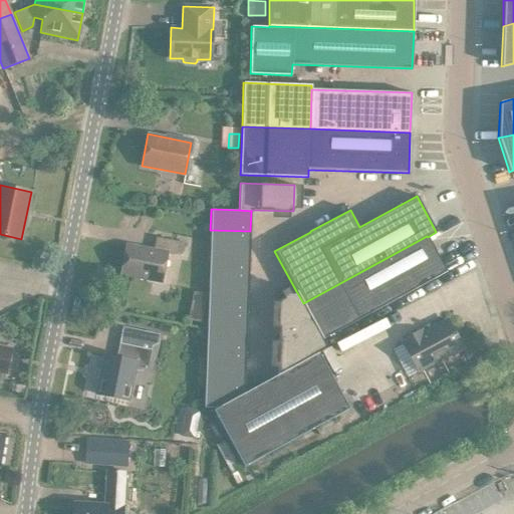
[(250,231),(210,230),(210,250),(250,251),(250,231)]
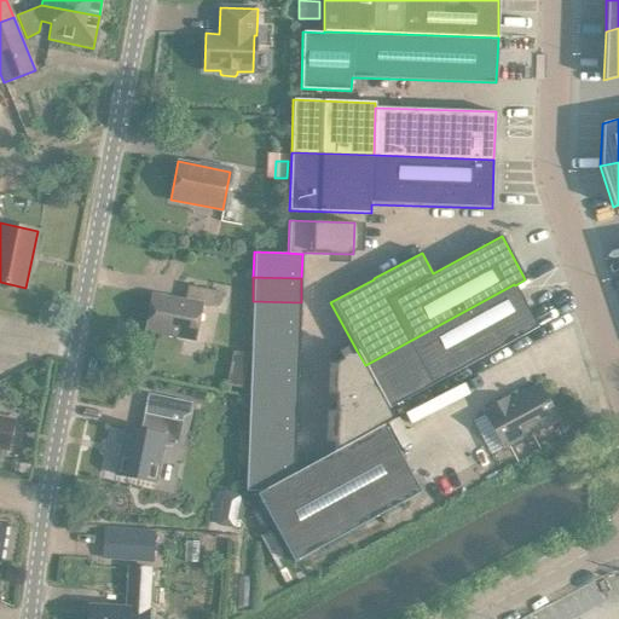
[(432,385),(538,327),(515,285),(514,284),(365,365),(388,408),(432,385)]
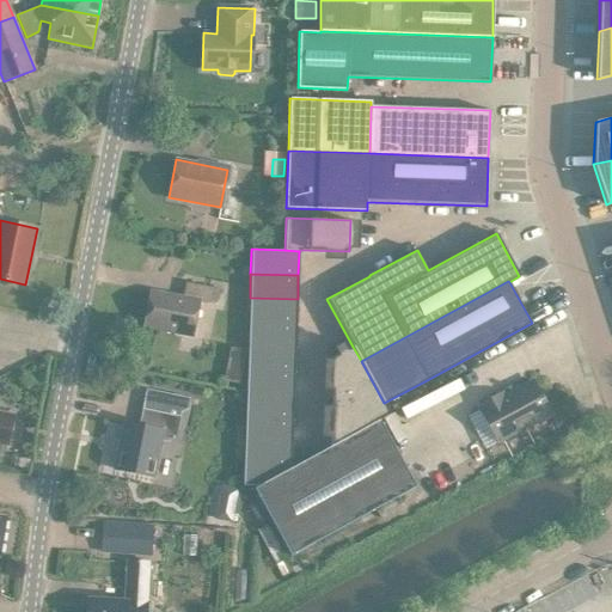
[(216,305),(219,288),(185,282),(182,298),(151,292),(144,326),(191,336),(199,301),(216,305)]
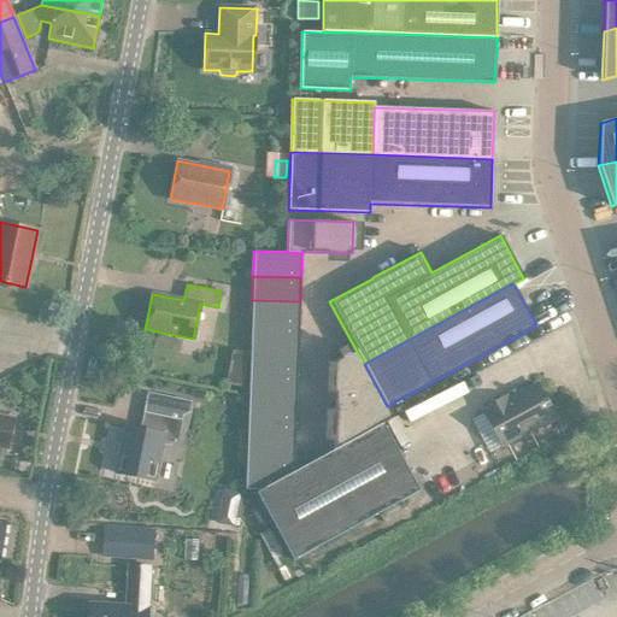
[(300,301),(252,300),(251,324),(299,325),(300,301)]
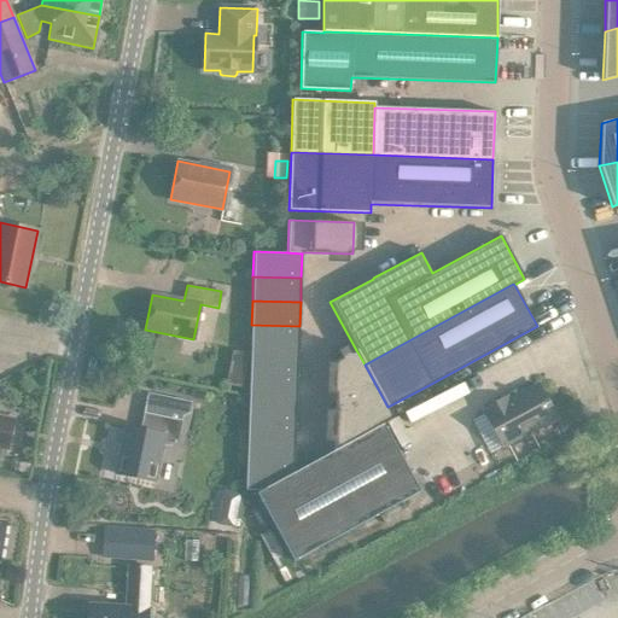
[(299,326),(251,325),(250,349),(298,350),(299,326)]
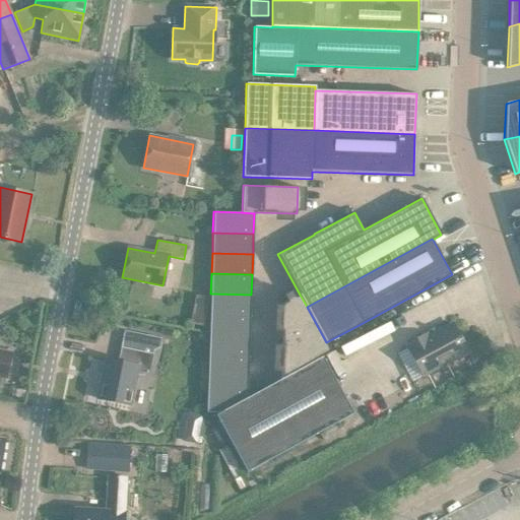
[(251,295),(210,294),(209,314),(250,315),(251,295)]
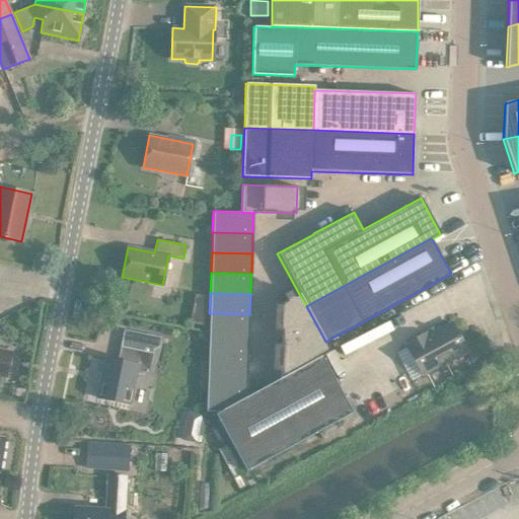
[(306,306),(299,294),(282,303),(280,379),(321,356),(321,355),(329,351),(325,343),(325,342),(306,306)]
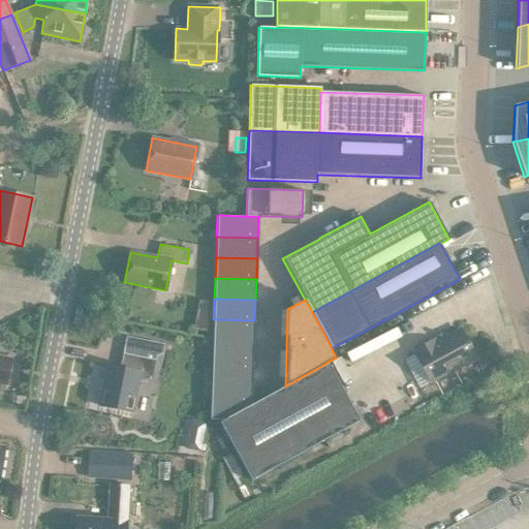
[(209,319),(195,316),(193,329),(207,332),(209,319)]
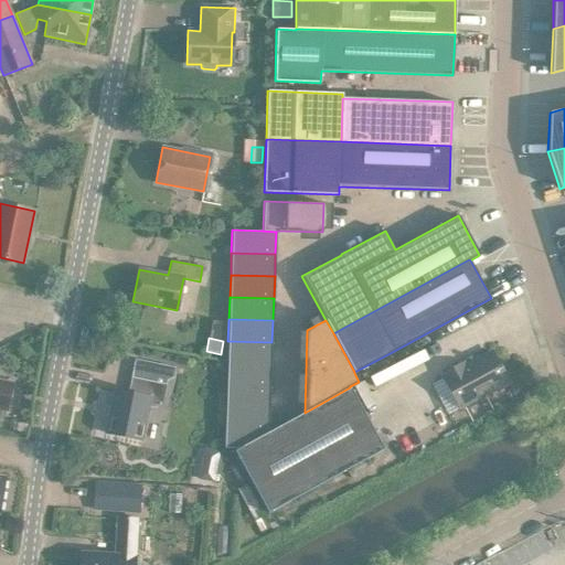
[(272,342),(227,341),(227,363),(272,364),(272,342)]
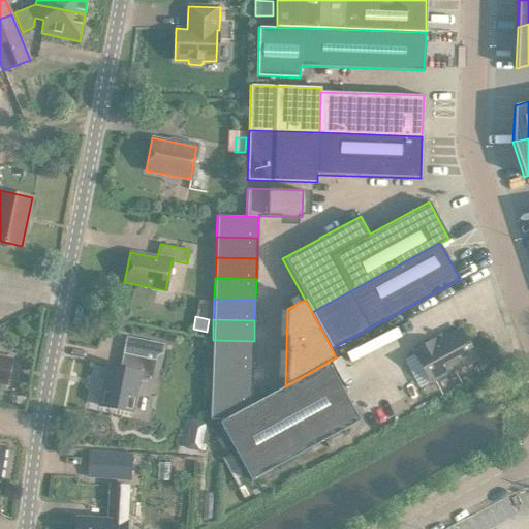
[(475,358),(460,329),(435,342),(433,339),(413,349),(415,352),(414,353),(430,382),(475,358)]
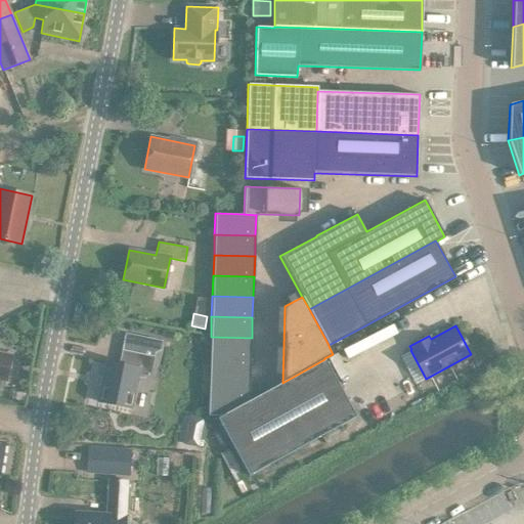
[(252,338),(211,337),(210,357),(251,358),(252,338)]
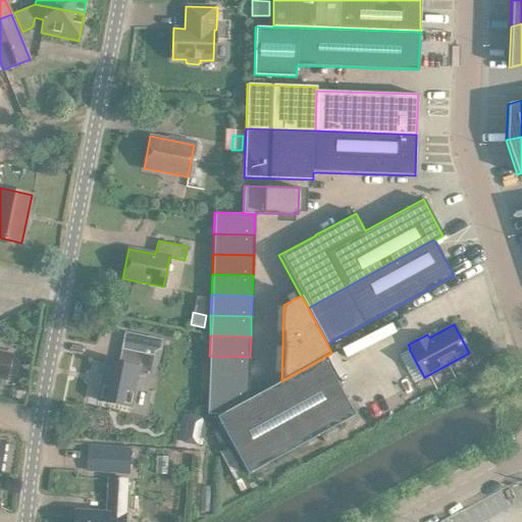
[(153,352),(154,352),(160,349),(161,340),(145,336),(144,341),(142,349),(153,352)]
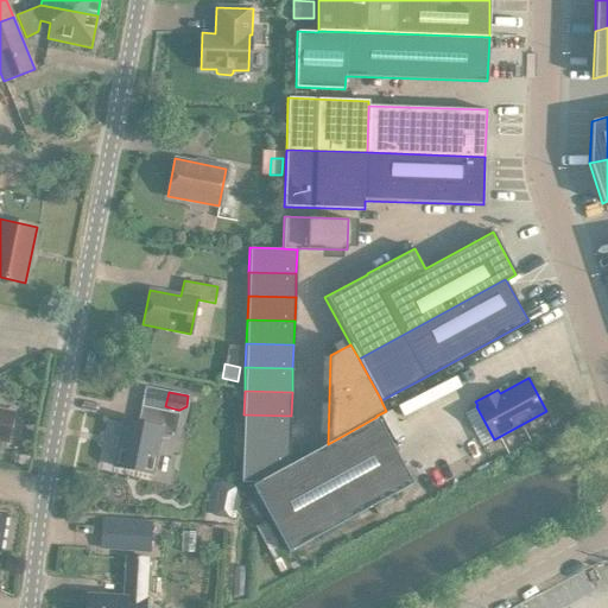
[(140,406),(138,423),(124,419),(114,467),(151,474),(160,431),(173,434),(178,413),(140,406)]
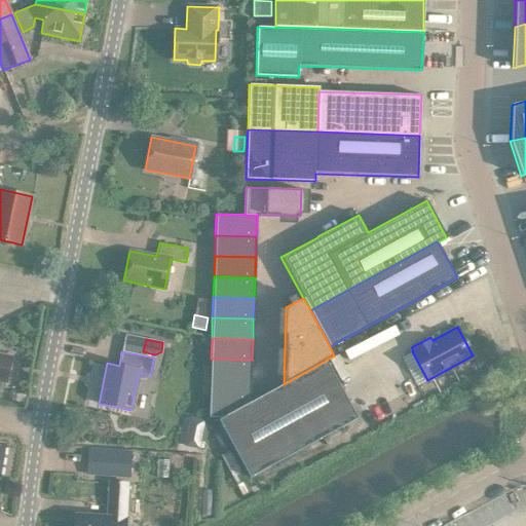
[(0,381),(5,382),(10,357),(0,354),(0,381)]
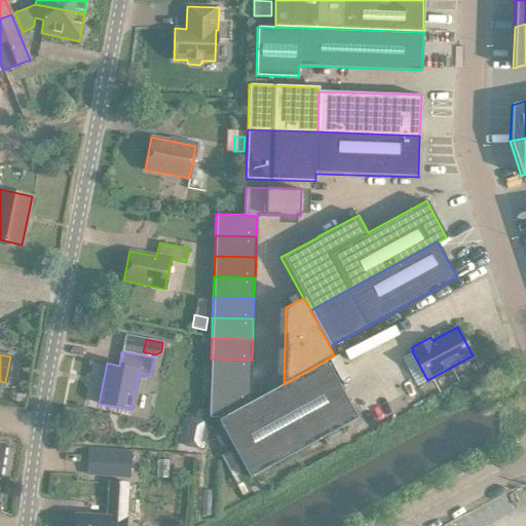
[(252,360),(211,359),(210,379),(251,380),(252,360)]
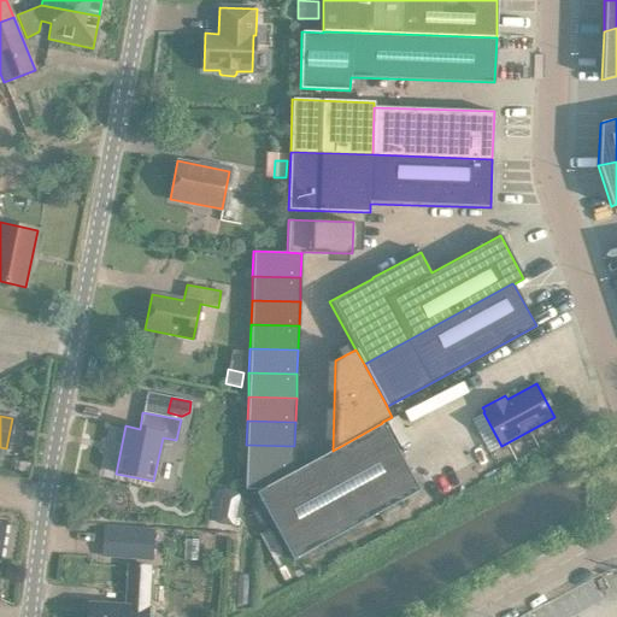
[(292,560),(419,491),(382,423),(333,451),(294,471),(259,491),(256,493),(292,560)]
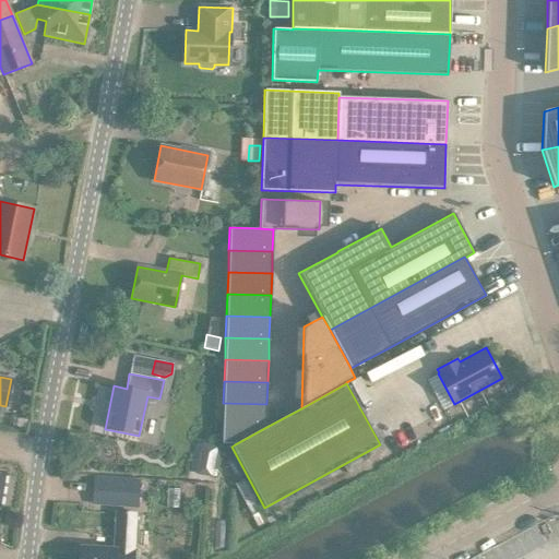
[(266,404),(223,403),(222,443),(235,444),(266,427),(266,404)]
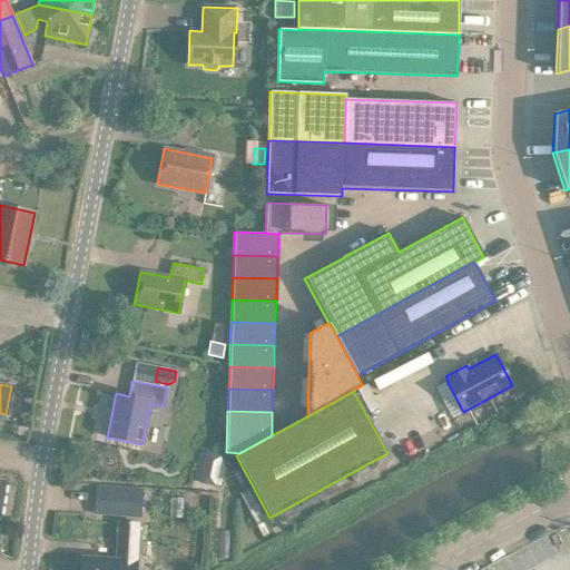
[(222,454),(205,451),(198,483),(215,487),(222,454)]
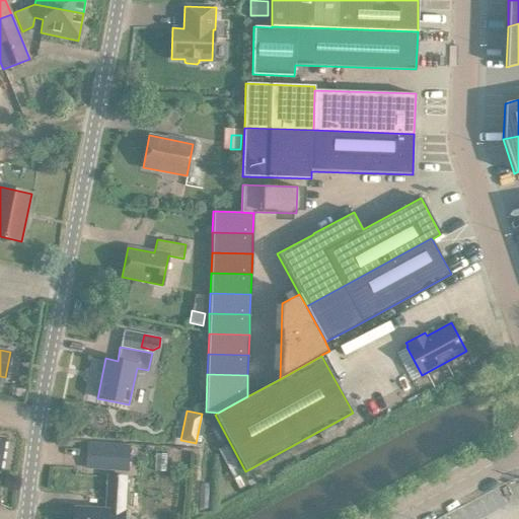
[(87,440),(85,466),(131,469),(133,443),(87,440)]
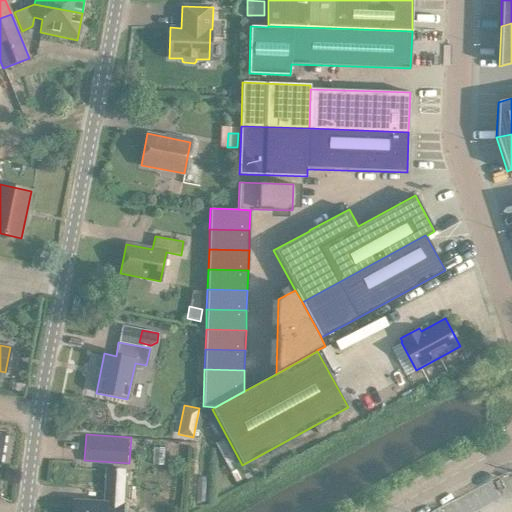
[(121,511),(124,470),(105,469),(103,502),(72,500),(71,511),(121,511)]
